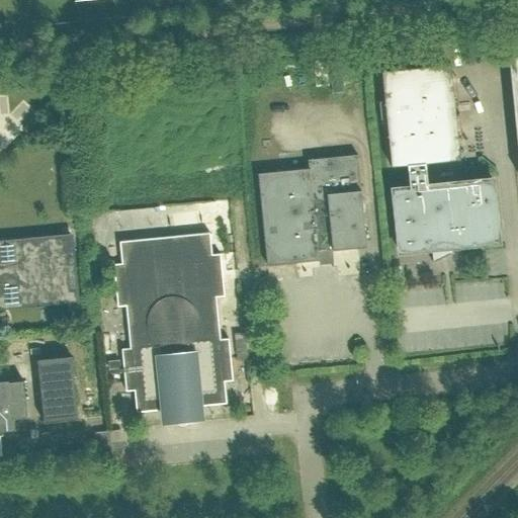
[(517,56),(508,58),(517,156),(517,56)]
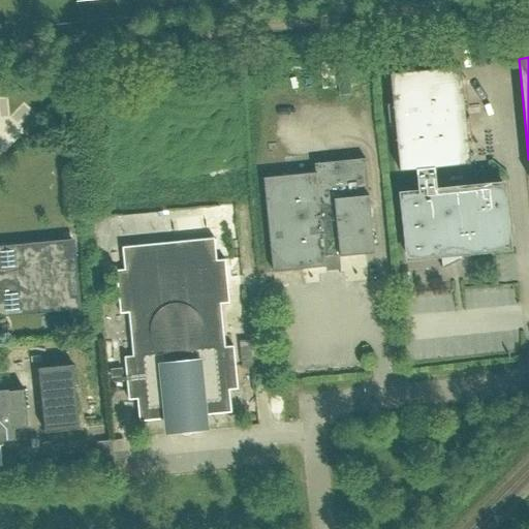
[(441,266),(441,267),(441,268),(444,268),(459,260),(461,259),(461,258),(460,258),(460,252),(509,247),(502,183),(436,189),(434,166),(470,163),(460,65),(389,72),(399,170),(415,168),(418,191),(401,193),(407,257),(440,254),(441,266)]
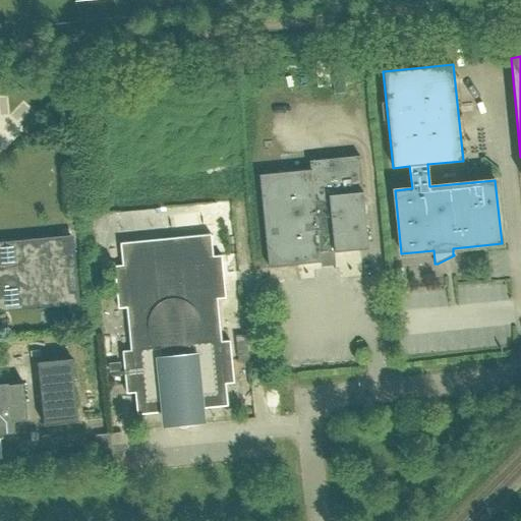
[(320,252),(368,248),(359,156),(309,161),(310,169),(259,174),(268,267),(321,262),(320,252)]
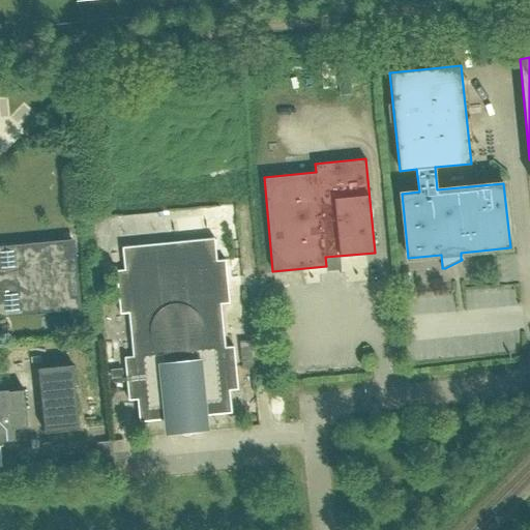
[(124,357),(128,400),(137,400),(140,421),(168,419),(169,431),(204,428),(203,415),(232,413),(229,390),(238,389),(233,346),(225,347),(221,303),(229,303),(225,260),(216,261),(214,238),(122,247),(124,269),(116,270),(120,314),(128,313),(133,356),(124,357)]
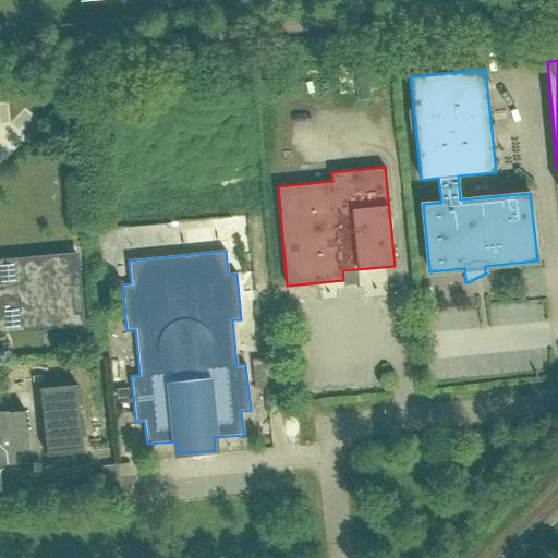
[(0,327),(32,325),(27,281),(80,277),(77,256),(0,263),(0,327)]
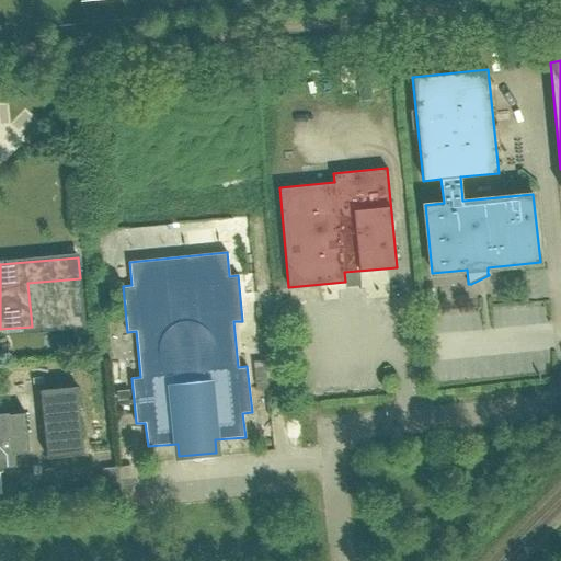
[(41,390),(47,457),(84,454),(78,386),(41,390)]
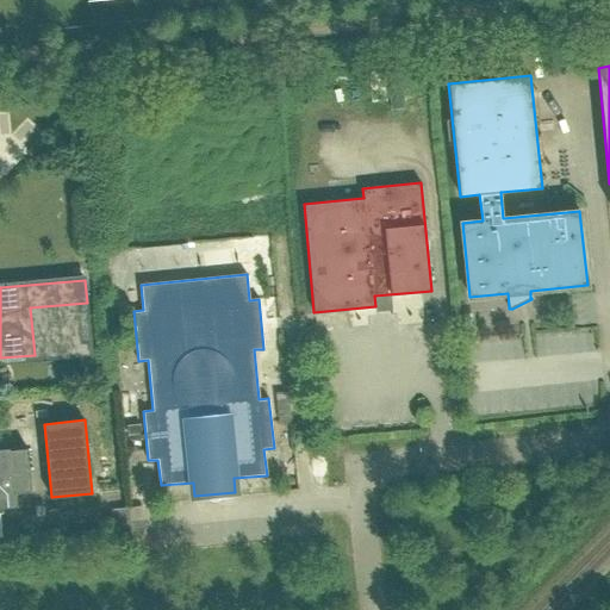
[(32,492),(27,448),(10,450),(14,493),(32,492)]
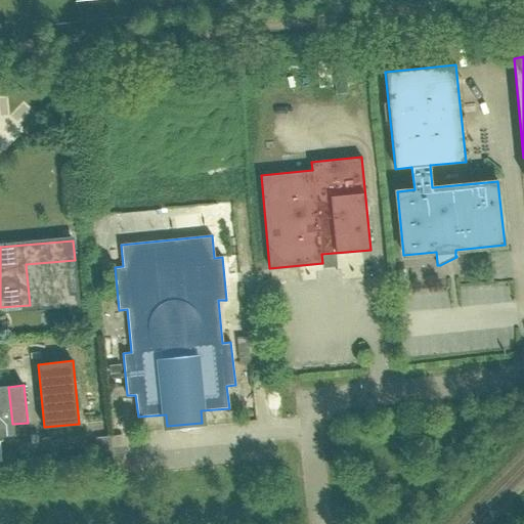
[(0,389),(0,434),(13,434),(12,424),(8,387),(1,388),(0,389)]
